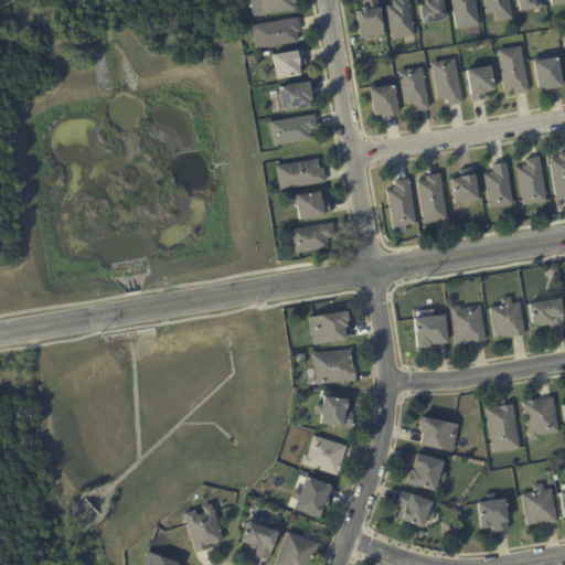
[(292,0),(294,1),(290,2),(292,9),(265,14),(265,13),(252,16),(248,0),(292,0)]
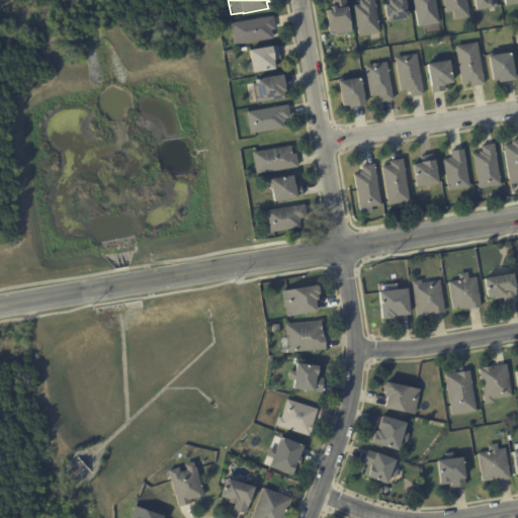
[(345,0),(350,30),(328,34),(324,10),(329,9),(329,7),(333,6),(332,0),(345,0)]
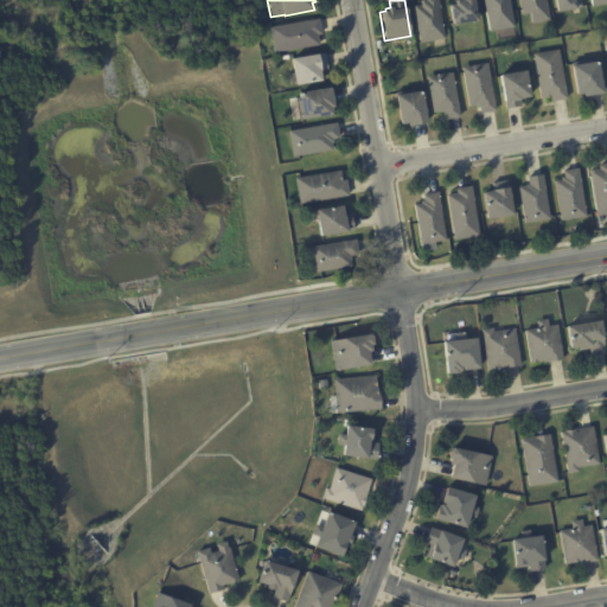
[(411,5),(419,4),(419,0),(436,0),(443,38),(419,42),(411,5)]
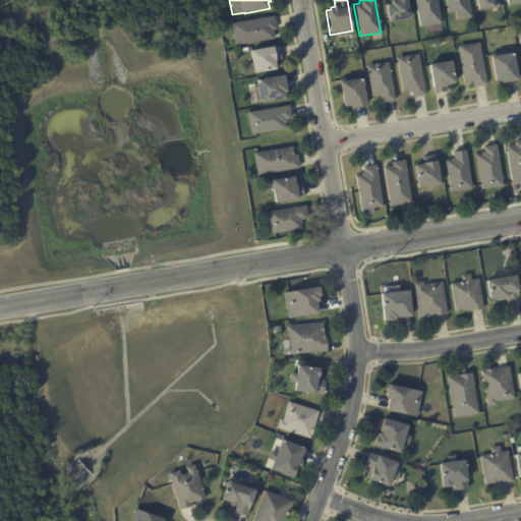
[(388,21),(386,5),(390,4),(390,1),(393,0),(406,0),(410,18),(388,21)]
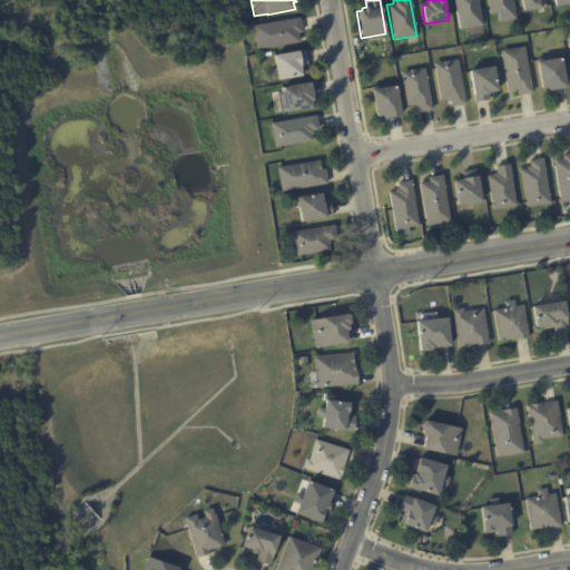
[(452,0),(477,0),(481,23),(458,27),(452,0)]
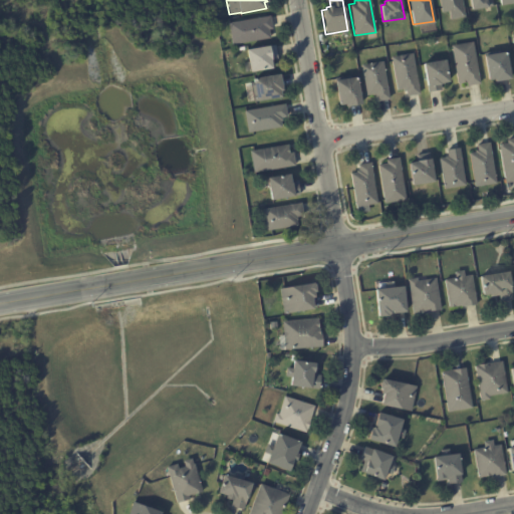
[(461,0),(464,16),(450,18),(449,11),(441,12),(439,0),(461,0)]
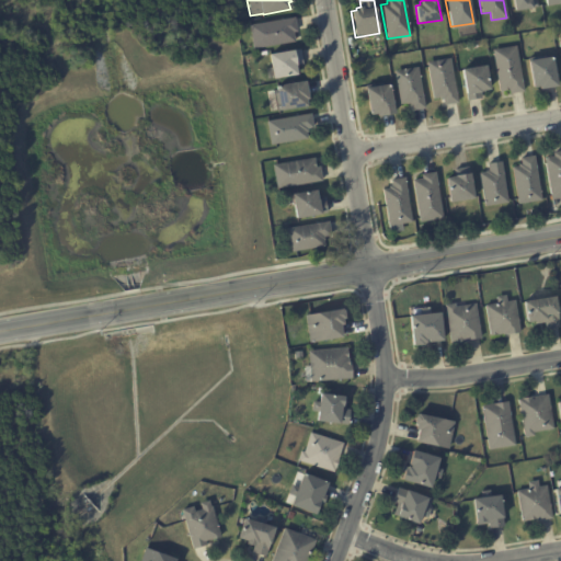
[(537,0),(539,7),(533,8),(533,9),(515,12),(513,0),(537,0)]
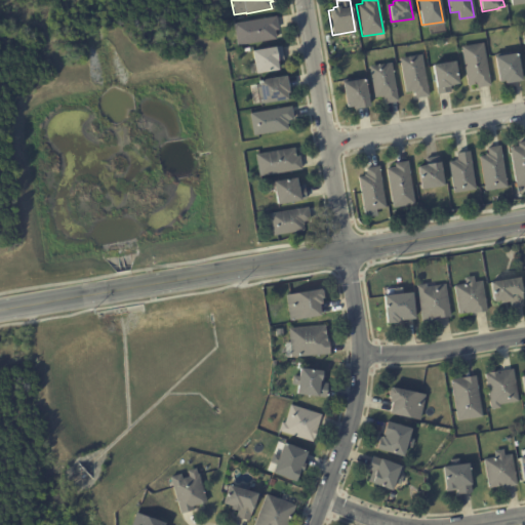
[(275,16),(277,30),(274,30),(276,38),(237,44),(233,23),(275,15),(275,16)]
